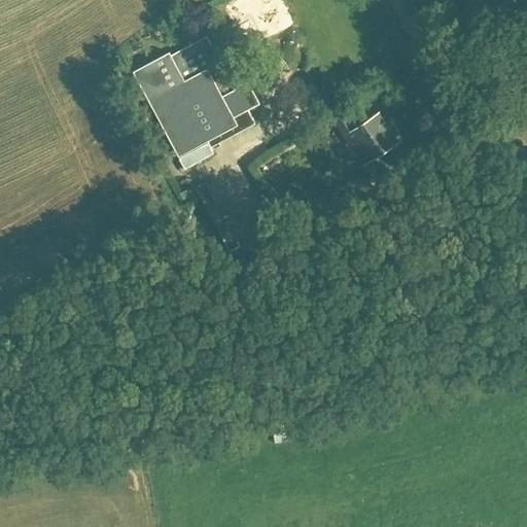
[(235,19),(233,36),(246,38),(248,21),(235,19)]
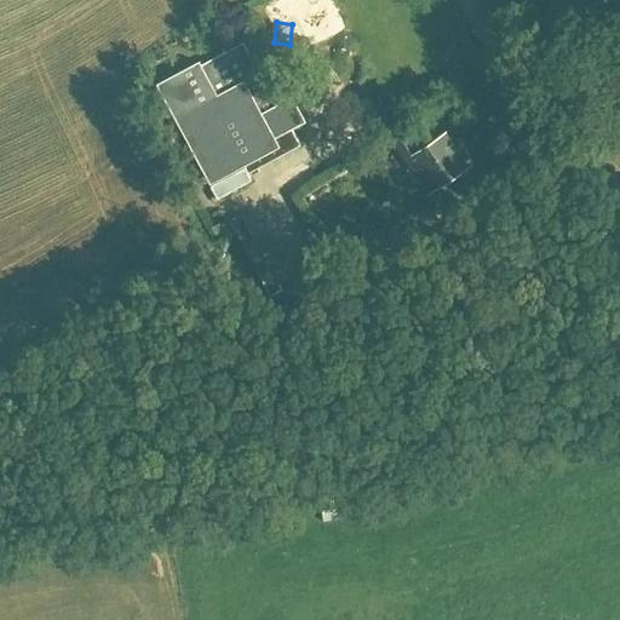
[(267,85),(244,41),(202,64),(200,59),(156,82),(211,183),(245,166),(245,167),(211,185),(217,199),(252,181),(248,173),(300,144),(292,128),(305,121),(292,96),(291,96),(281,78),(267,85)]
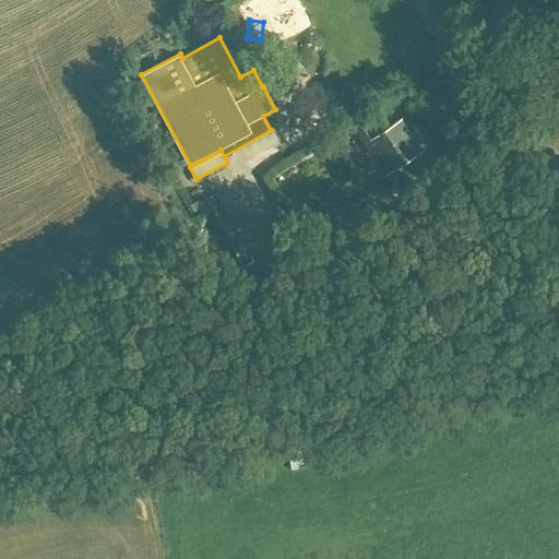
[(367,117),(355,125),(385,174),(423,150),(402,117),(377,133),(367,117)]
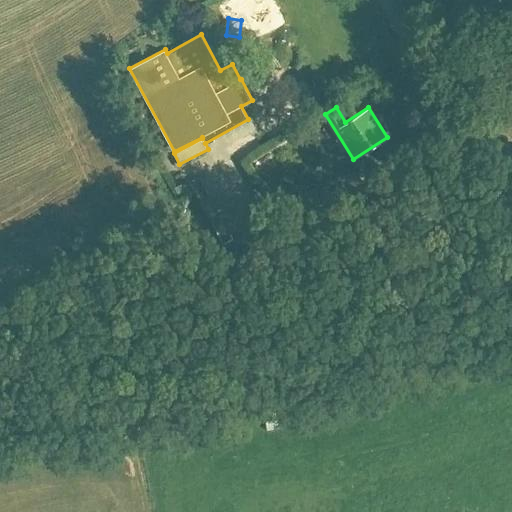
[(345,164),(322,178),(319,181),(328,193),(331,190),(352,175),(345,164)]
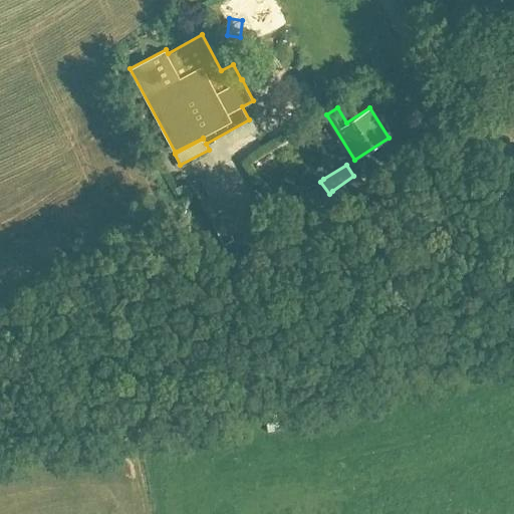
[(201,178),(191,183),(198,197),(209,192),(201,178)]
